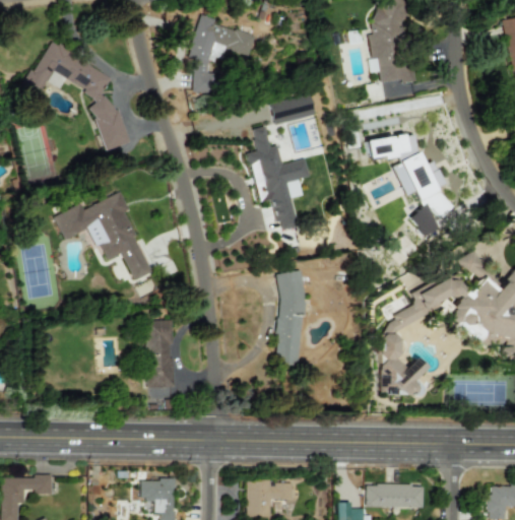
[(381,82),(399,80),(406,82),(415,81),(413,61),(404,58),(403,41),(403,40),(401,20),(404,19),(408,6),(407,0),(381,0),(372,26),(373,34),(369,35),(371,57),(378,59),(381,82)]
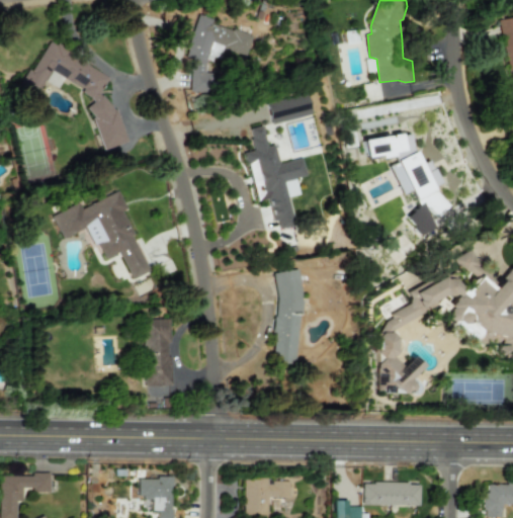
[(255,35),(215,23),(216,18),(200,14),(188,58),(198,61),(190,88),(211,94),(217,74),(207,72),(211,57),(223,61),(226,49),(249,56),(255,35)]
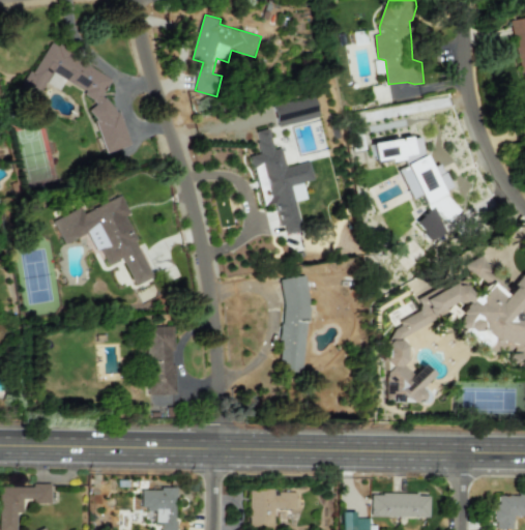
[(114,79),(53,41),(34,71),(31,69),(20,89),(36,99),(48,82),(61,89),(67,79),(88,91),(86,94),(95,100),(97,104),(91,110),(96,119),(109,153),(133,145),(121,111),(119,112),(105,94),(114,79)]
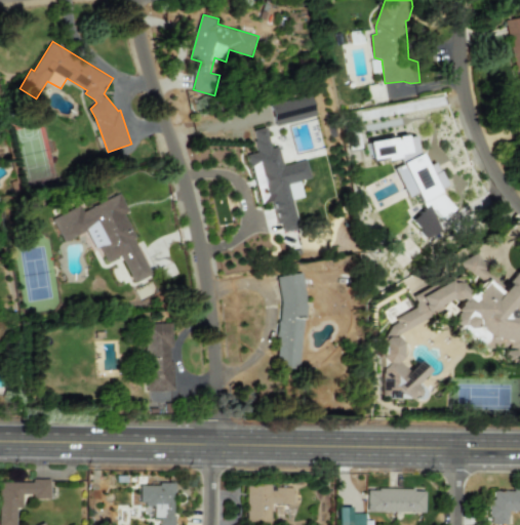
[(318,115),(313,94),(272,105),(278,126),(318,115)]
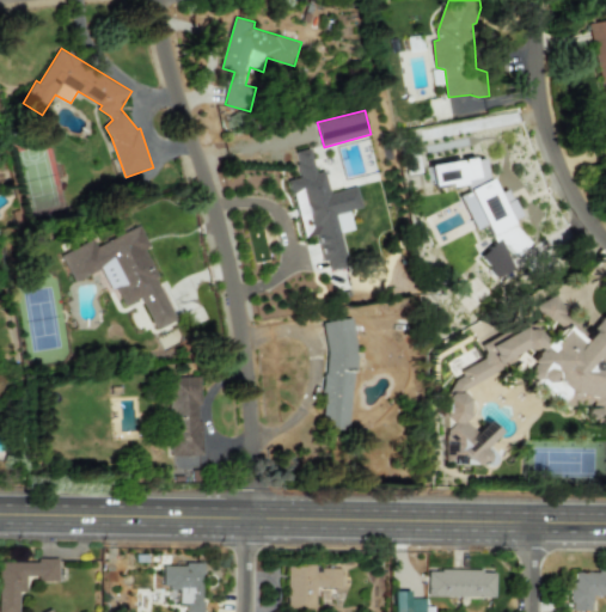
[(306,238),(320,234),(326,262),(332,261),(334,270),(352,267),(344,233),(356,230),(352,210),(365,208),(360,187),(332,193),(328,171),(319,172),(313,148),(298,152),(304,178),(293,179),(306,238)]
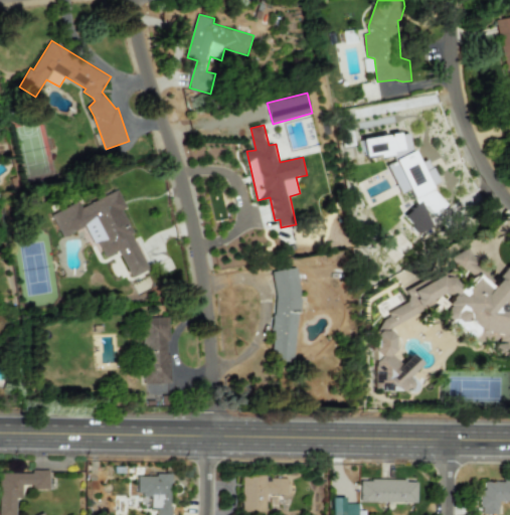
[(364,156),(378,154),(379,156),(393,155),(396,162),(389,165),(401,193),(410,189),(416,203),(427,202),(432,215),(446,208),(435,184),(440,182),(430,160),(419,161),(411,145),(410,133),(389,135),(362,138),(364,156)]
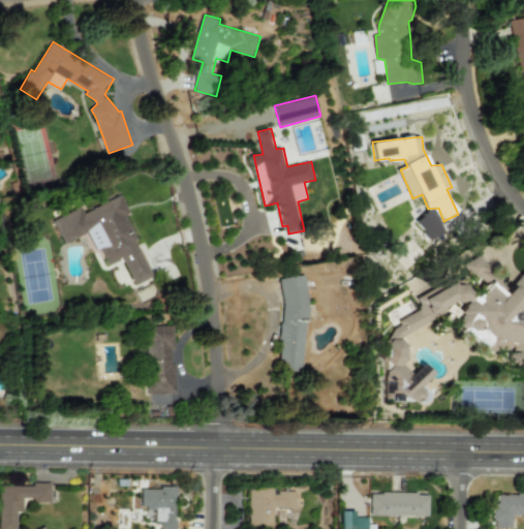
[(155,276),(127,215),(131,213),(122,194),(85,212),(83,207),(55,219),(65,244),(89,232),(97,250),(102,248),(110,263),(124,257),(137,285),(155,276)]
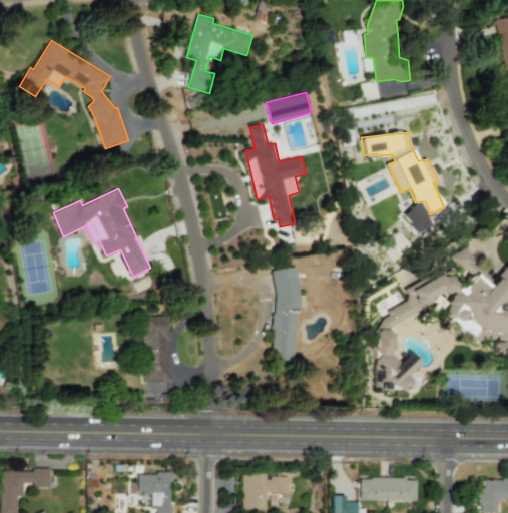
[(420,234),(434,222),(417,203),(404,214),(420,234)]
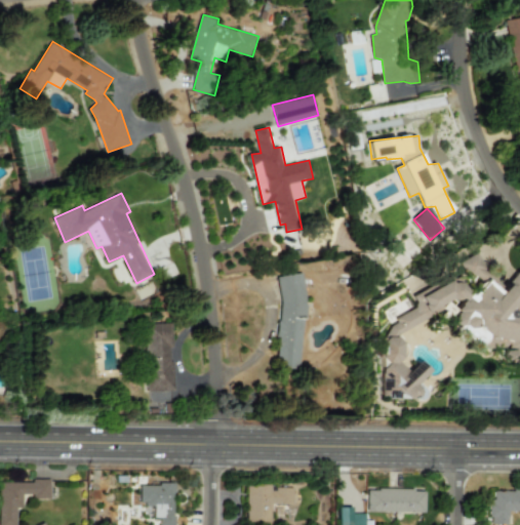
[(519,307),(517,306),(515,304),(519,295),(519,292),(493,279),(479,252),(460,263),(481,283),(472,292),(451,274),(447,274),(415,290),(416,308),(398,317),(387,339),(387,352),(383,355),(384,398),(428,397),(428,389),(420,382),(431,370),(423,362),(409,369),(403,364),(402,332),(448,308),(461,332),(490,347),(506,347),(506,361),(518,361),(519,359),(519,307)]
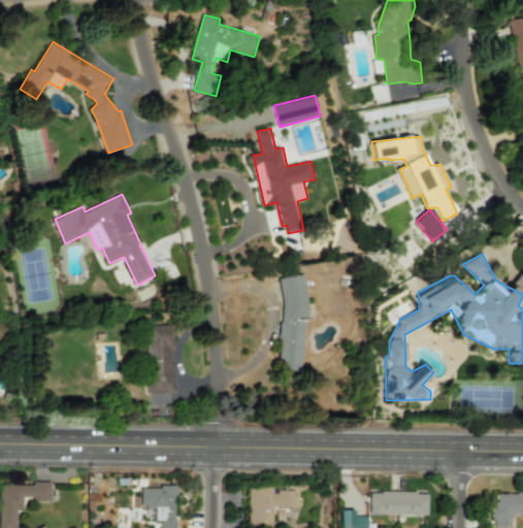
[(284,275),(280,370),(304,371),(306,318),(308,318),(309,276),(284,275)]
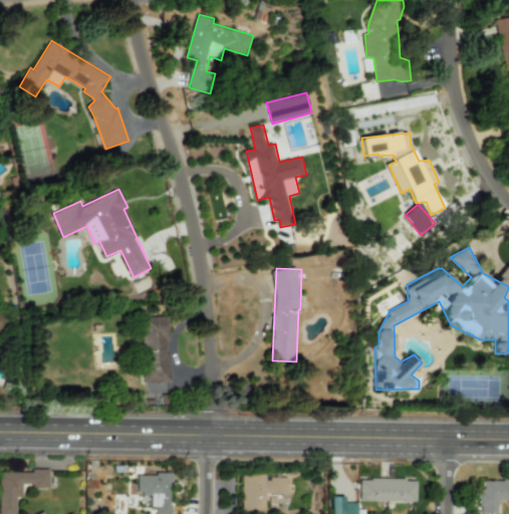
[(170,315),(144,316),(147,382),(173,381),(170,315)]
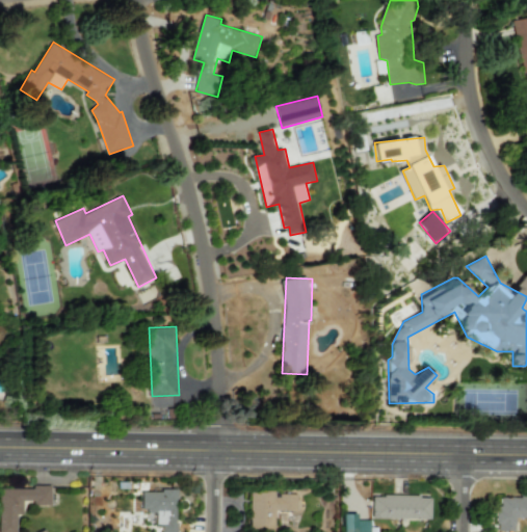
[(53,487),(1,487),(1,531),(19,531),(19,513),(25,513),(25,500),(35,500),(35,505),(53,505),(53,487)]
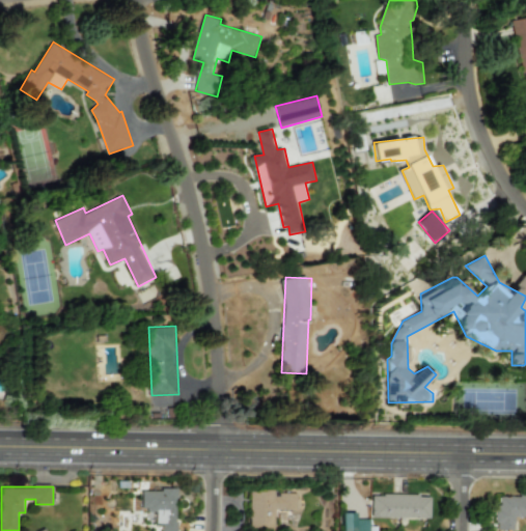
[(144,488),(144,510),(158,509),(158,523),(164,523),(164,530),(178,530),(178,488),(144,488)]
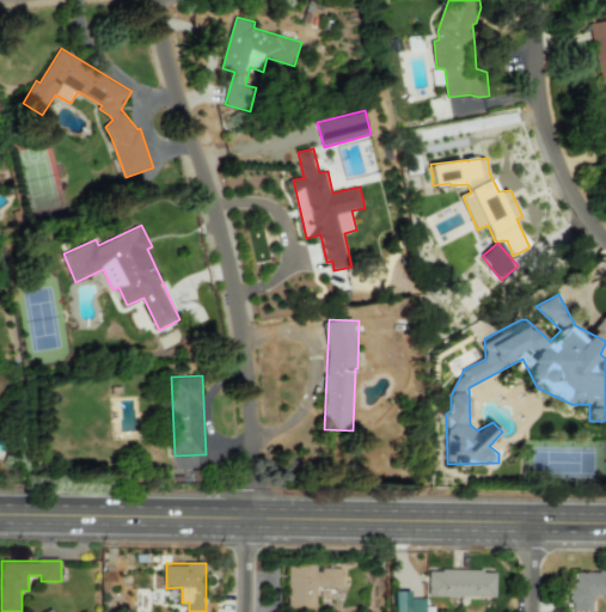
[(318,587),(343,587),(344,569),(318,568),(318,565),(291,564),(289,607),(318,607),(318,587)]
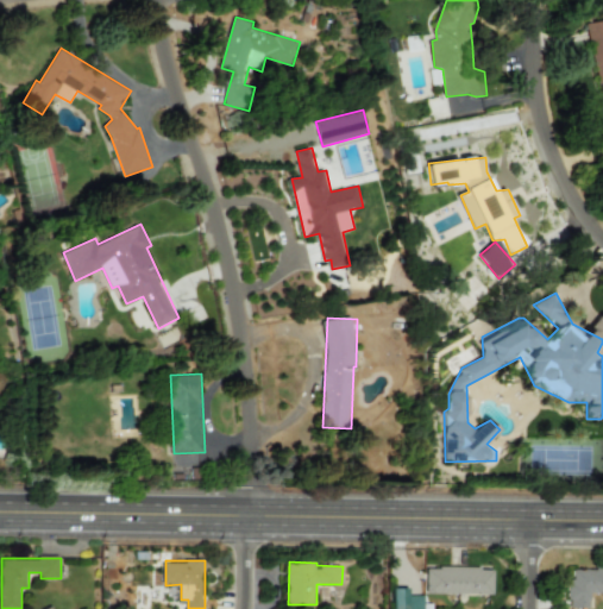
[(495,567),(429,566),(428,592),(494,595),(495,567)]
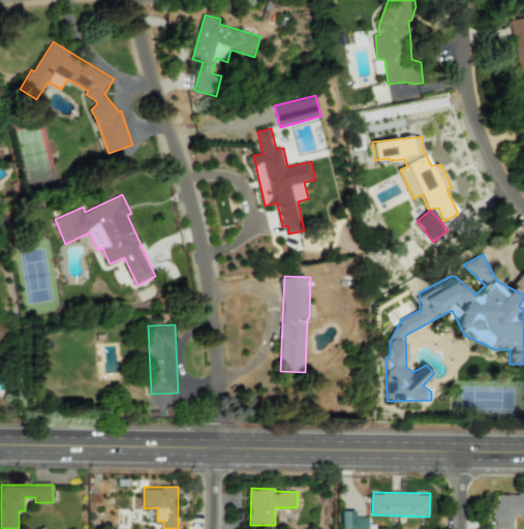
[(523,493),(499,493),(499,502),(496,502),(495,527),(515,528),(515,515),(523,515),(523,493)]
